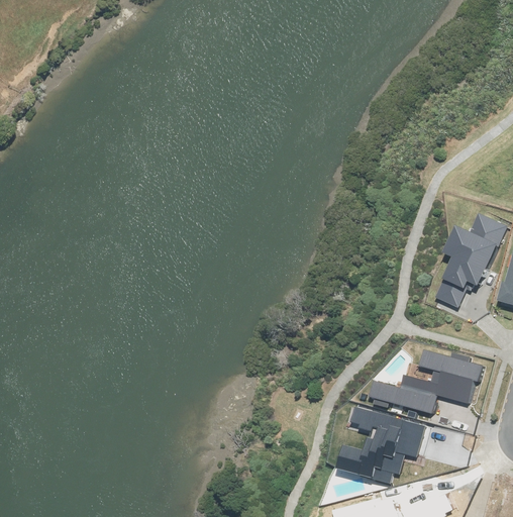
[(453,254),(434,296),(457,306),(469,281),(481,287),(509,226),(478,212),(469,230),(459,225),(447,251),(453,254)]
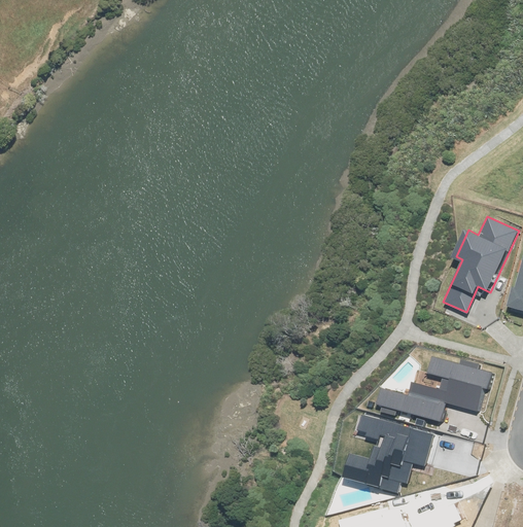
[(522,252),(521,259),(517,258),(514,271),(520,273),(517,286),(509,284),(503,304),(522,309),(522,252)]
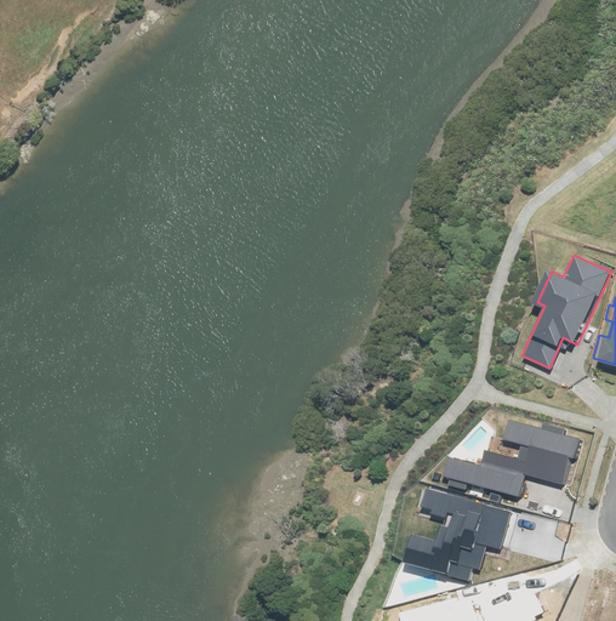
[(450,457),(445,473),(517,493),(522,474),(563,485),(570,457),(575,459),(580,438),(562,433),(563,427),(541,421),(540,426),(509,419),(503,439),(507,439),(503,455),(483,449),(479,465),(450,457)]
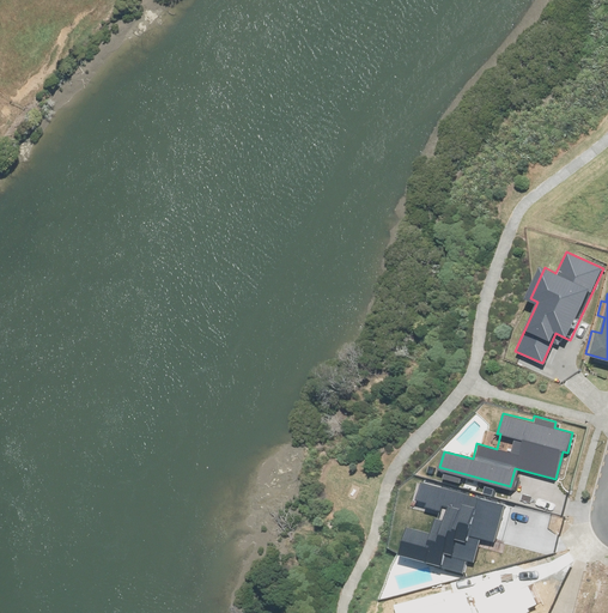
[(408,525),(400,554),(462,571),(466,559),(476,563),(482,540),(492,542),(503,503),(420,481),(413,504),(437,511),(431,532),(408,525)]
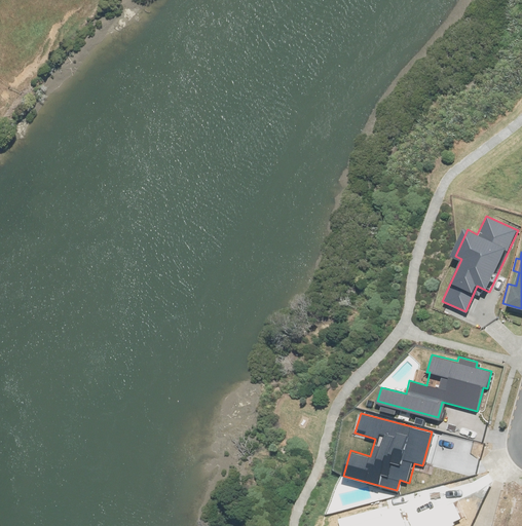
[(443,525),(451,522),(450,519),(458,517),(453,503),(441,509),(440,506),(430,512),(427,509),(410,518),(404,519),(400,508),(387,512),(386,508),(341,520),(341,525),(443,525)]
